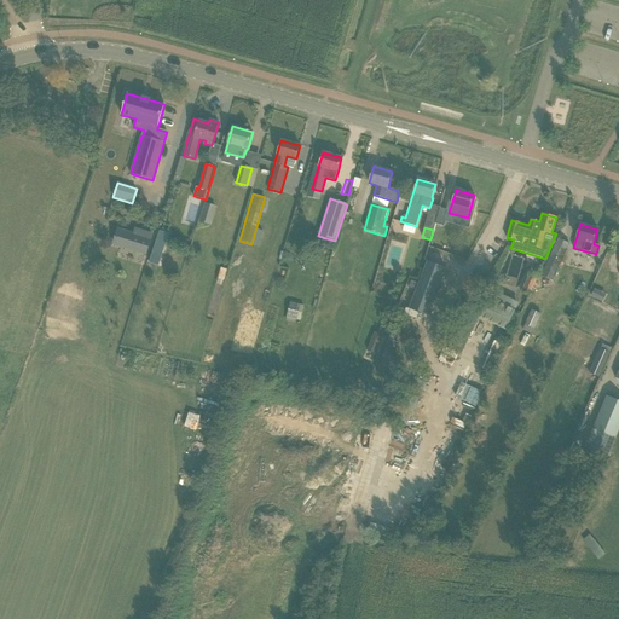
[(117,229),(113,246),(146,255),(151,238),(117,229)]
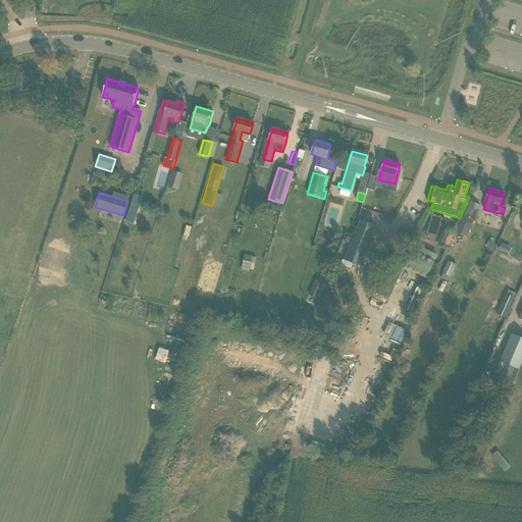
[(135,195),(128,214),(137,216),(143,197),(135,195)]
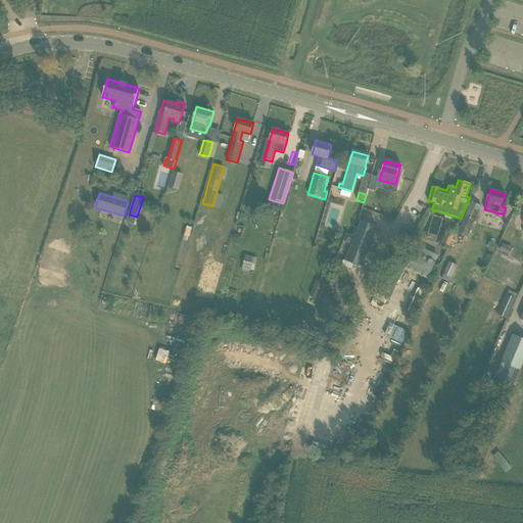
[(366,207),(378,210),(380,204),(368,200),(366,207)]
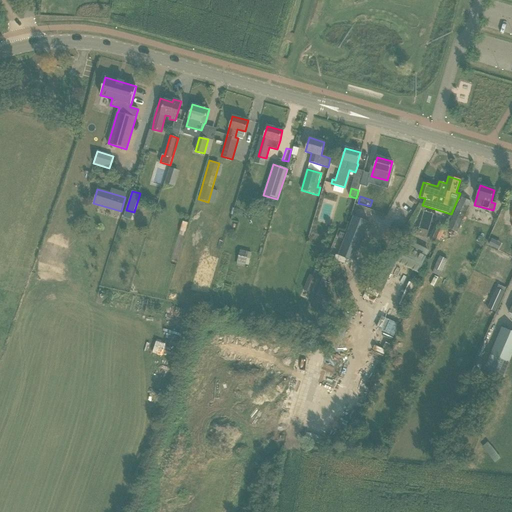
[(448,229),(457,233),(471,201),(462,196),(448,229)]
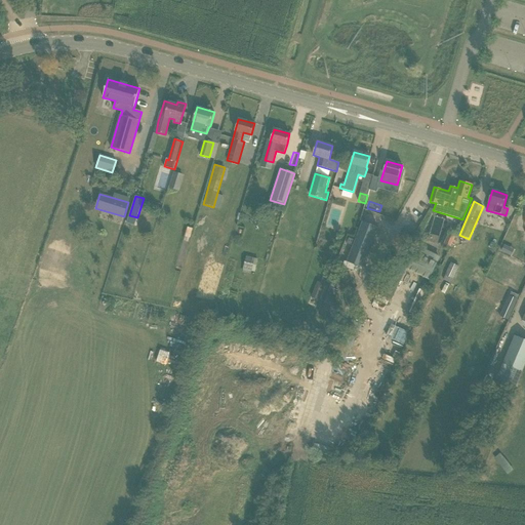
[(85,220),(83,229),(89,231),(91,223),(85,220)]
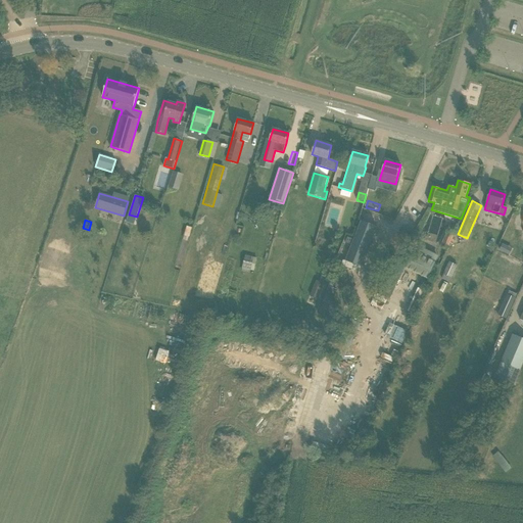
[(361,221),(345,260),(362,267),(377,227),(361,221)]
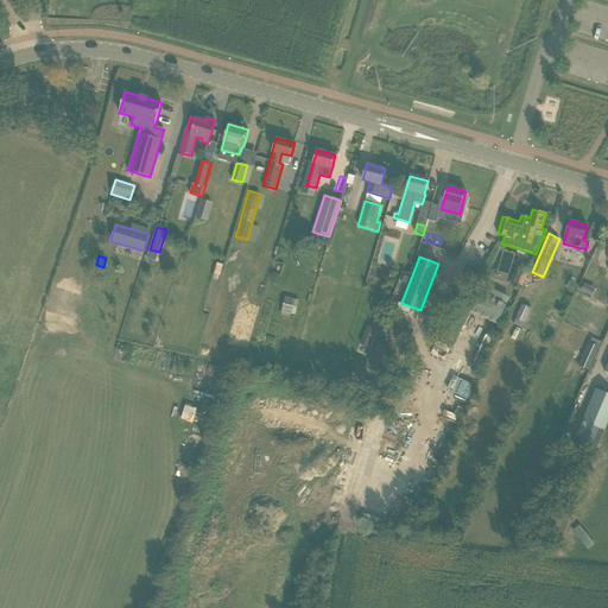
[(216,263),(214,274),(220,276),(223,265),(216,263)]
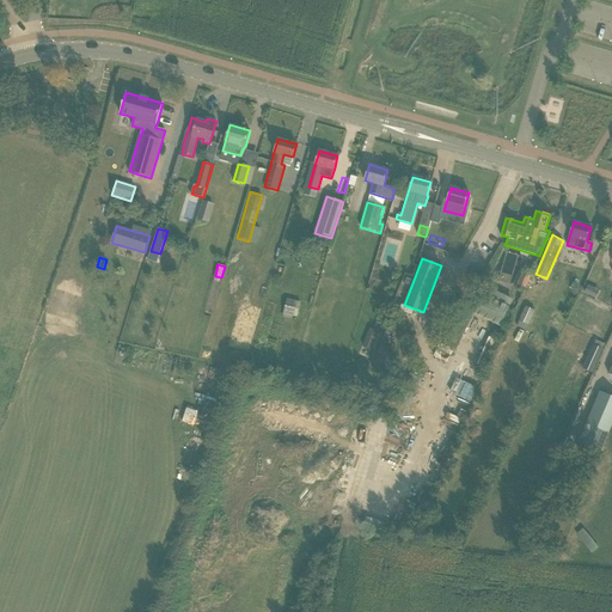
[(516,288),(524,292),(532,273),(525,270),(516,288)]
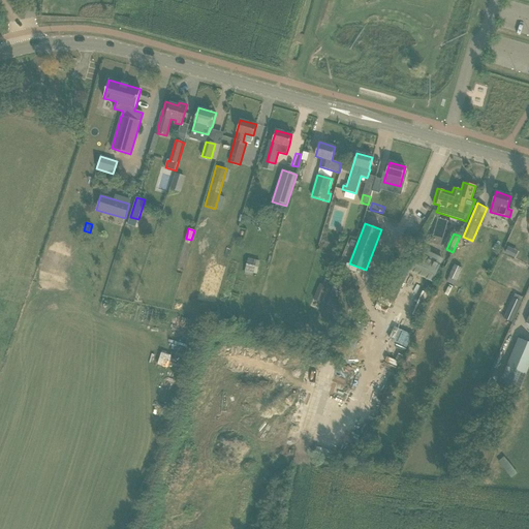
[(508,247),(504,253),(515,258),(518,251),(508,247)]
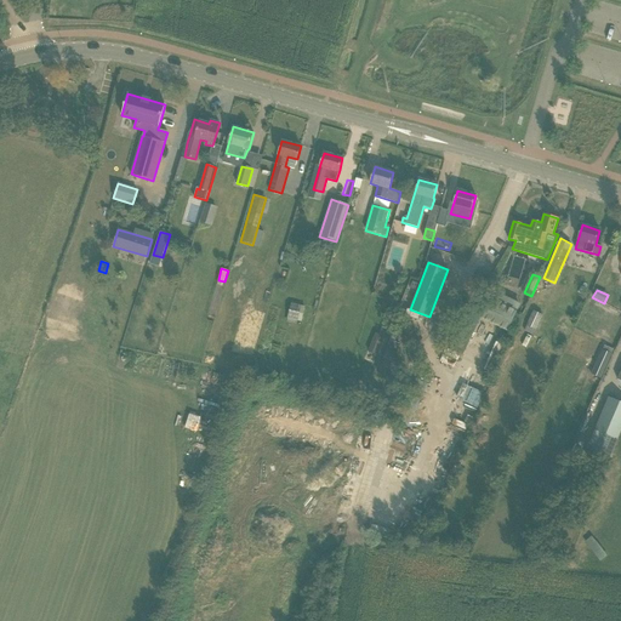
[(483,318),(507,329),(516,312),(491,300),(483,318)]
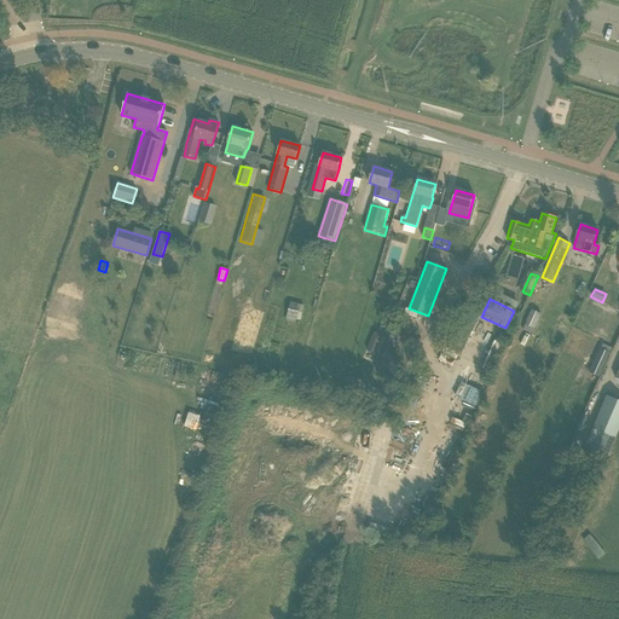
[(299,323),(304,305),(289,301),(285,319),(299,323)]
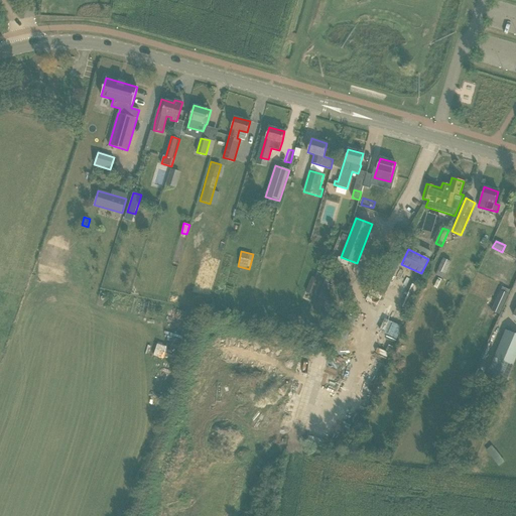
[(435,275),(443,278),(450,262),(442,259),(435,275)]
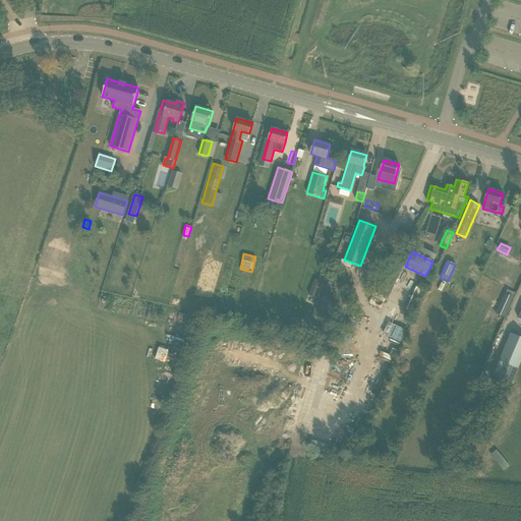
[(322,300),(330,303),(336,289),(332,287),(334,280),(330,279),(322,300)]
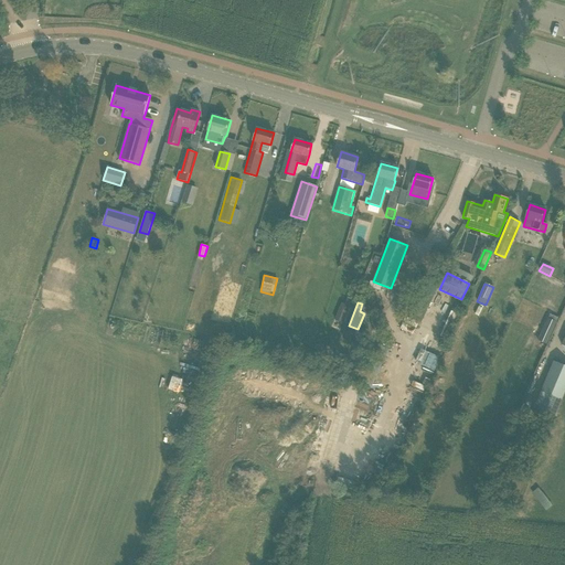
[(334,320),(343,323),(350,306),(341,304),(334,320)]
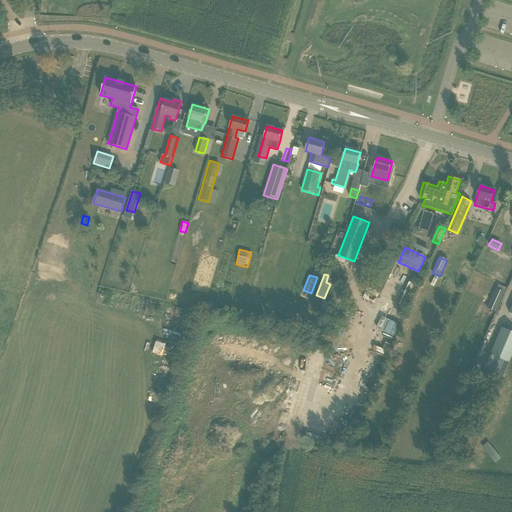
[(487,309),(495,313),(504,292),(505,288),(498,285),(487,309)]
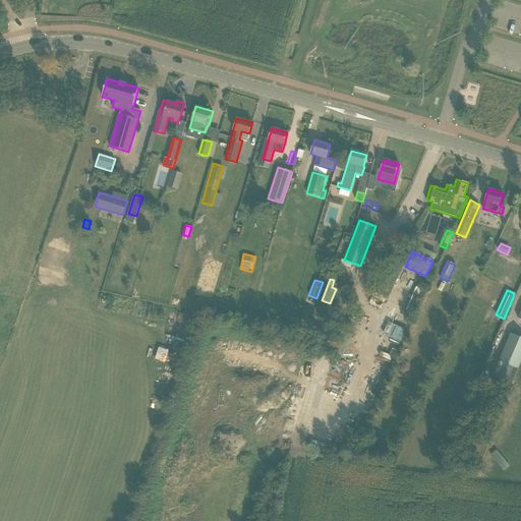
[(388,322),(382,335),(400,343),(406,330),(388,322)]
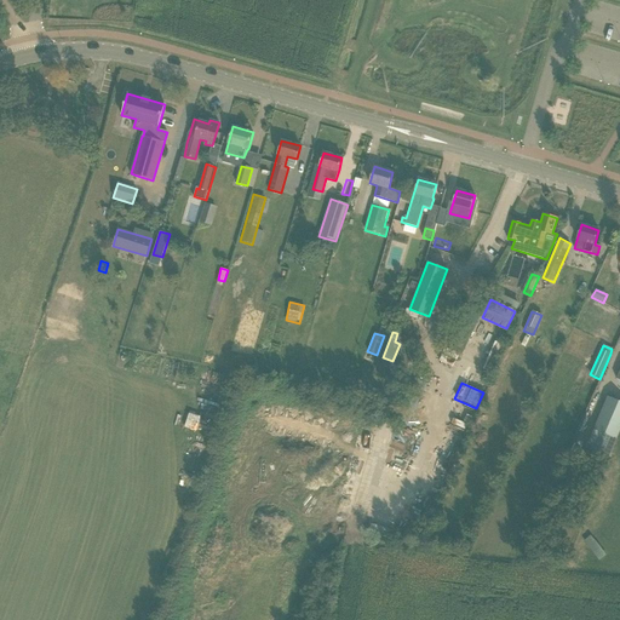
[(593,430),(584,453),(586,454),(586,458),(590,459),(590,461),(601,466),(602,460),(607,463),(616,440),(619,430),(619,401),(608,396),(593,430)]
